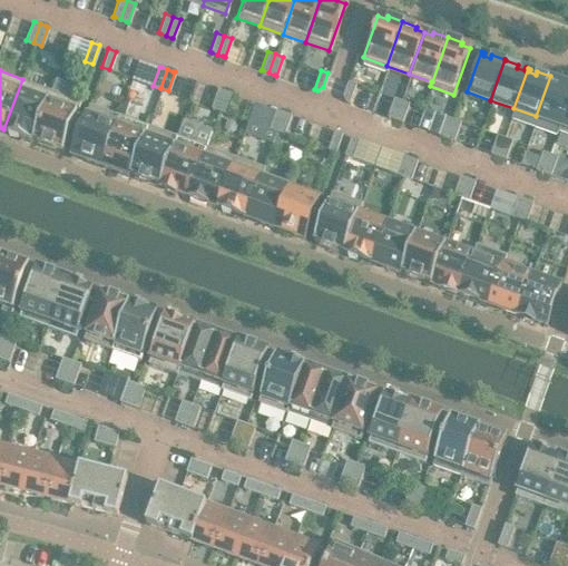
[(536,116),(558,124),(559,124),(567,97),(567,85),(562,84),(564,81),(550,76),(536,116)]
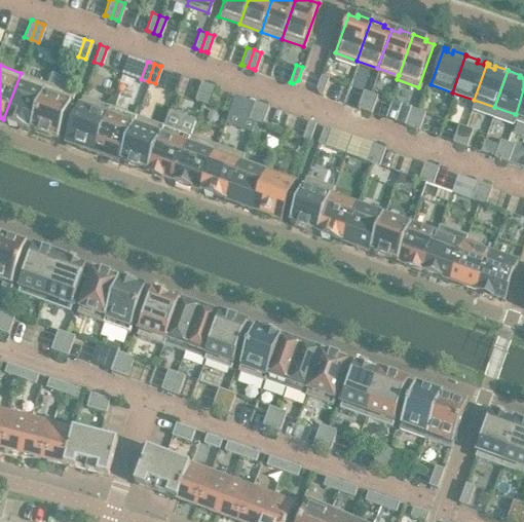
[(29,127),(30,128),(47,82),(21,73),(3,119),(28,128),(29,127)]
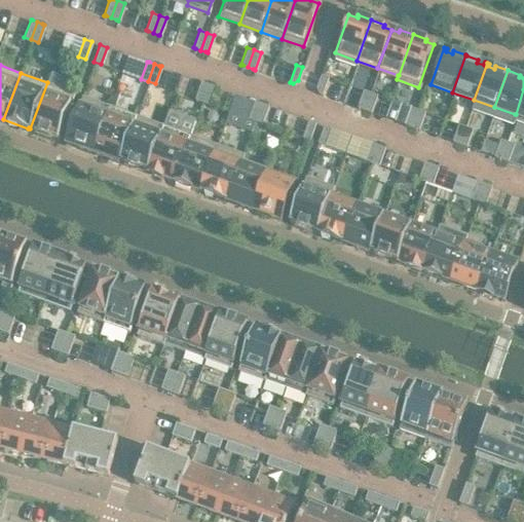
[(327,76),(320,73),(315,86),(317,92),(321,94),(327,76)]
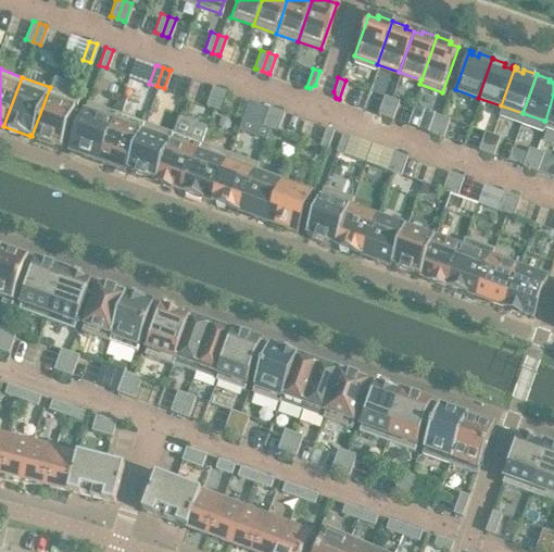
[(205,103),(213,107),(219,88),(214,86),(212,85),(205,103)]
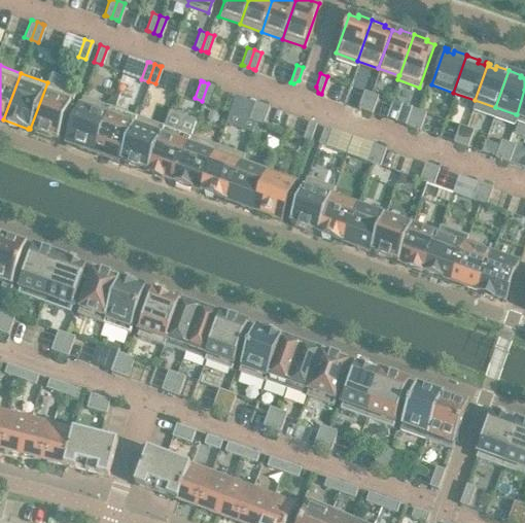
[(47,82),(30,129),(57,138),(74,92),(47,82)]
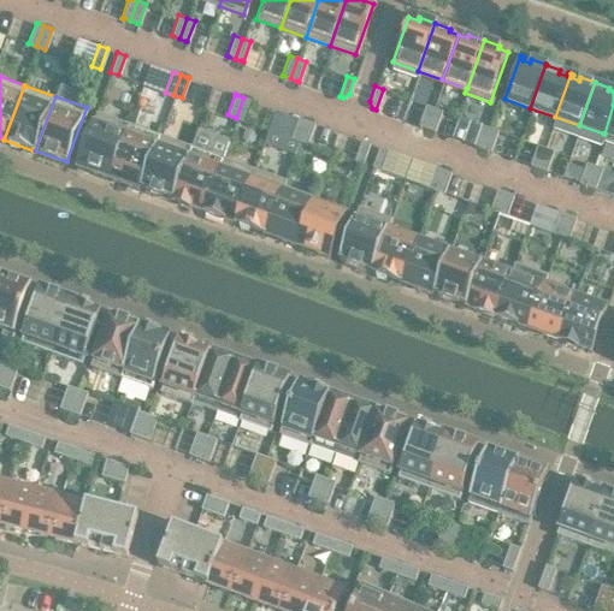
[(243,98),(236,118),(243,120),(251,100),(249,100),(243,98)]
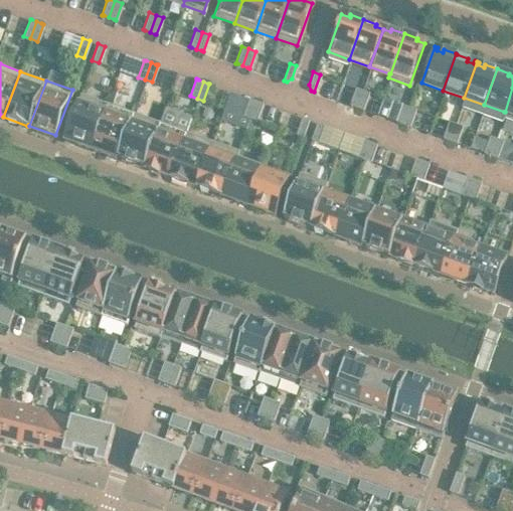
[(351,105),(355,106),(361,89),(355,87),(349,104),(351,105)]
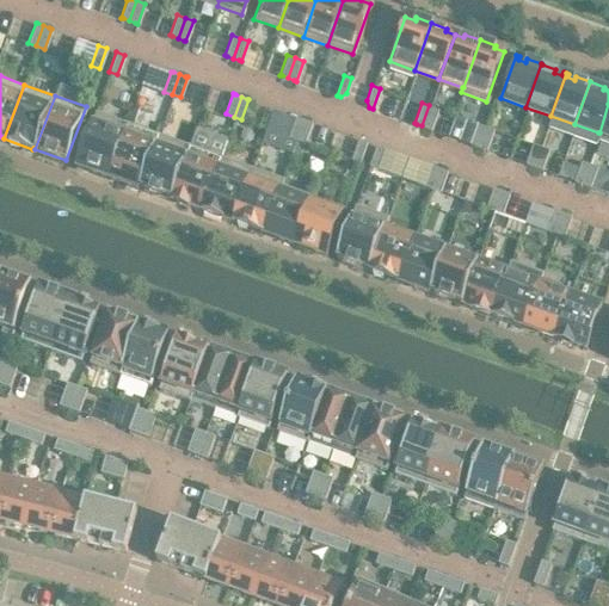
[(608,142),(608,104),(600,133),(598,133),(596,138),(608,142)]
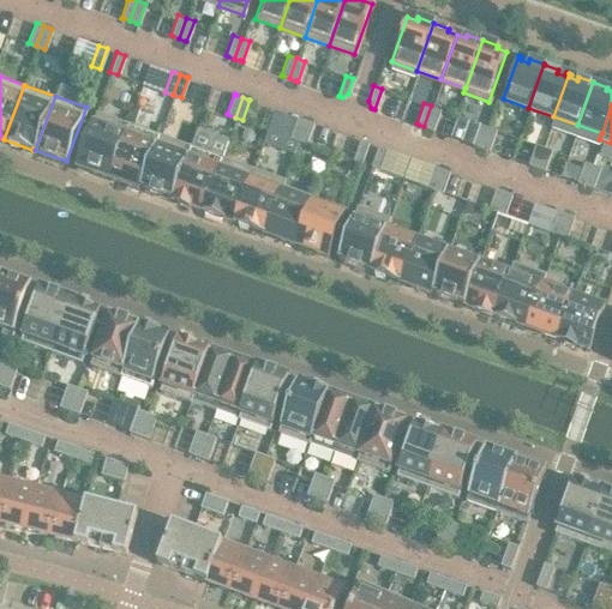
[(431,106),(424,126),(431,128),(432,130),(439,109),(431,106)]
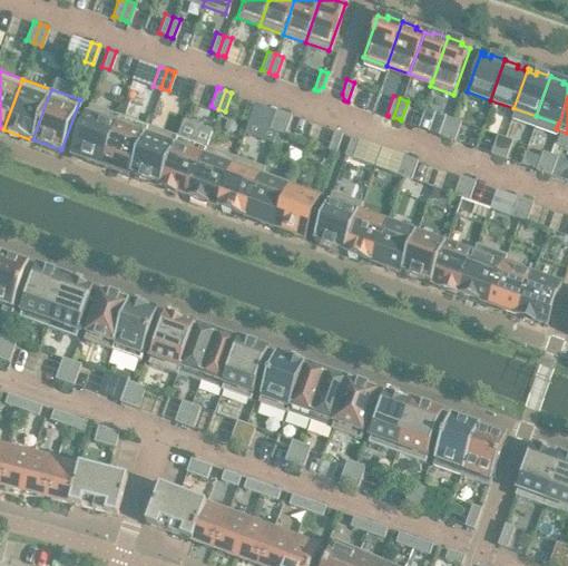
[(71,154),(99,164),(118,113),(88,103),(70,154),(71,154)]
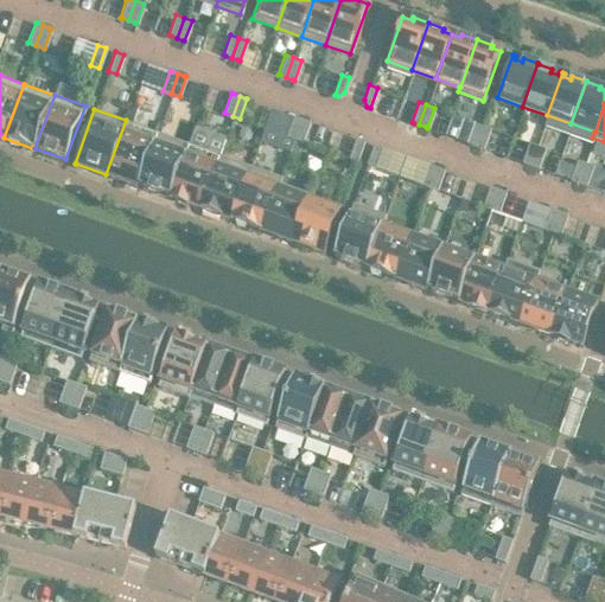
[(286,135),(294,138),(301,117),(295,116),(293,115),(286,135)]
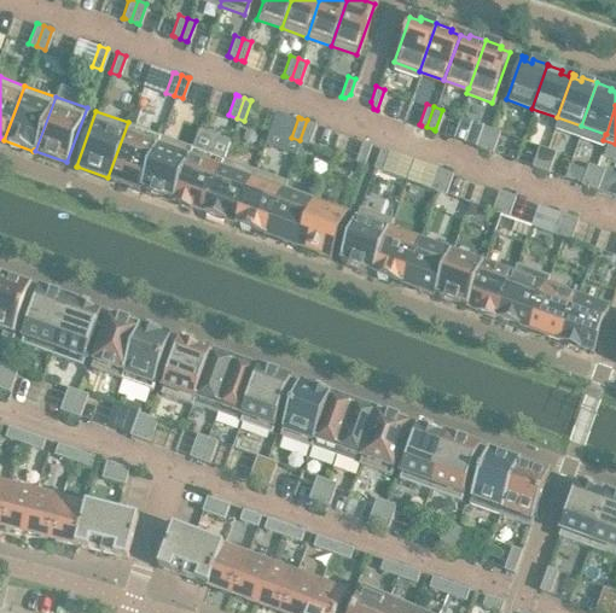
[(307,120),(300,140),(307,144),(314,123),(313,122),(307,120)]
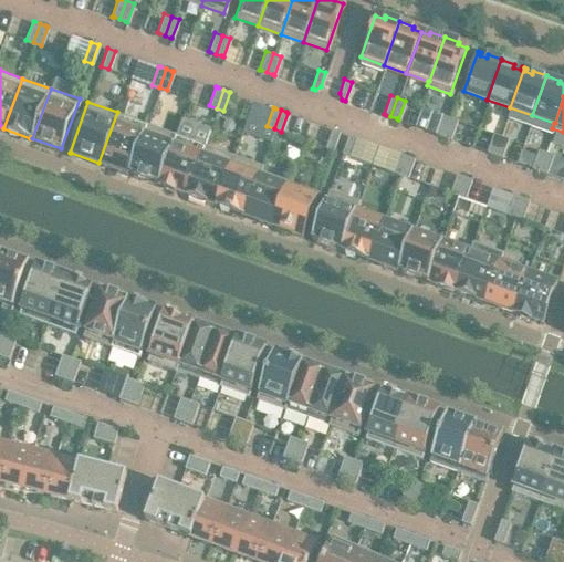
[(98,163),(127,173),(146,123),(117,112),(98,163)]
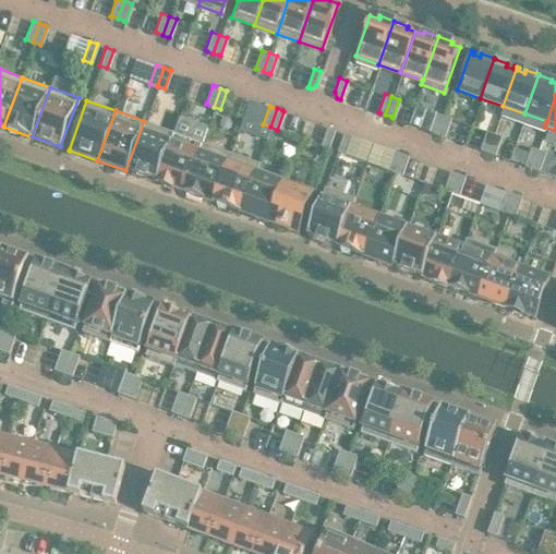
[(431,131),(436,133),(443,115),(435,112),(428,131),(431,131)]
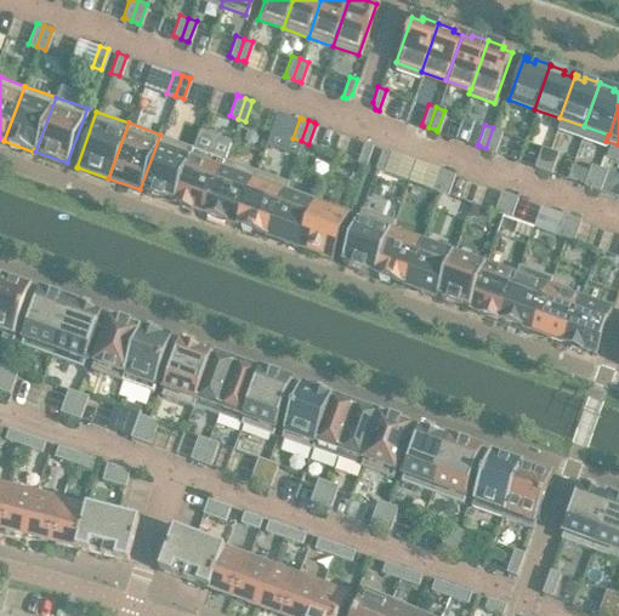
[(493,127),(486,148),(492,150),(493,150),(500,130),(493,127)]
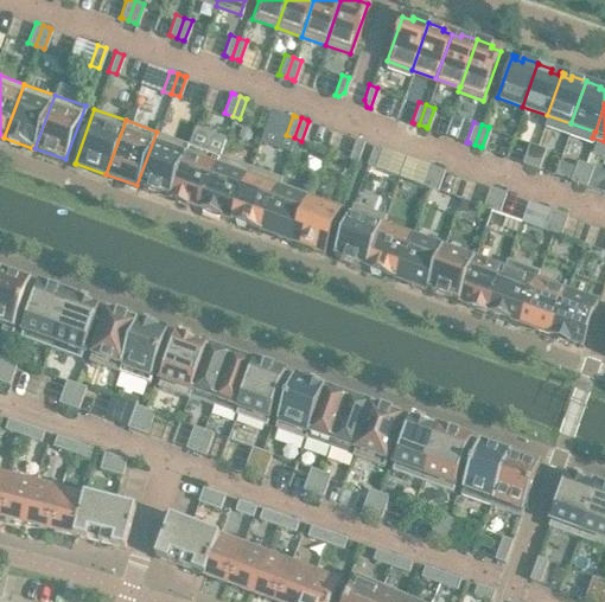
[(137,185),(169,196),(188,142),(157,132),(137,185)]
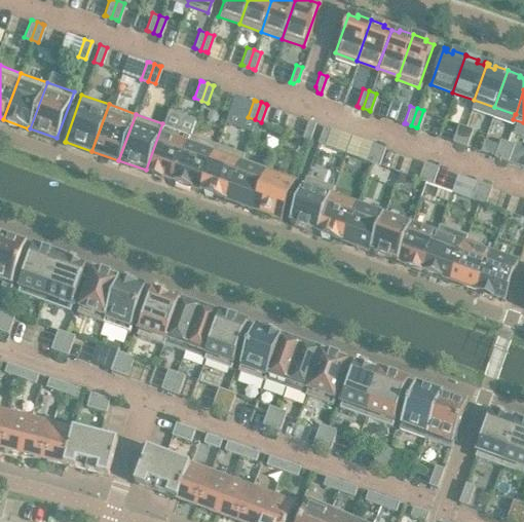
[(307,119),(301,137),(308,139),(314,121),(307,119)]
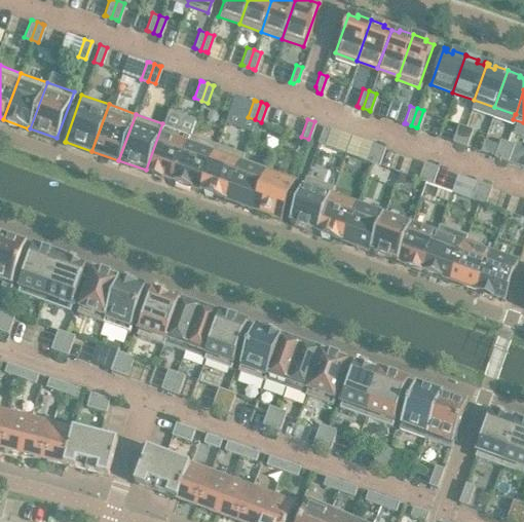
[(453,141),(458,143),(464,125),(457,122),(451,140),(453,141)]
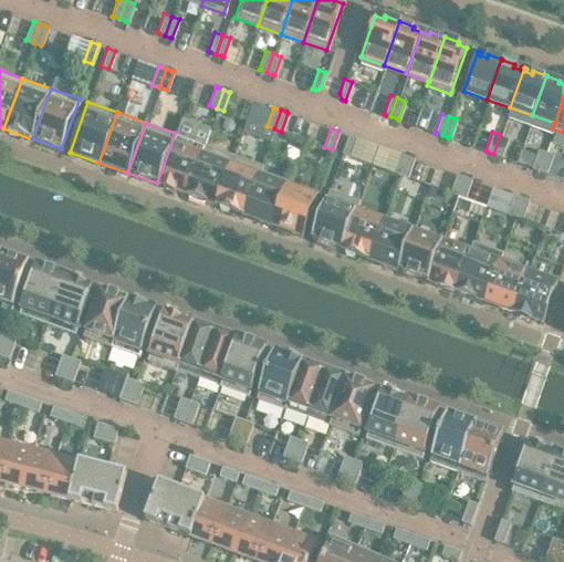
[(157,183),(186,194),(204,144),(175,133),(157,183)]
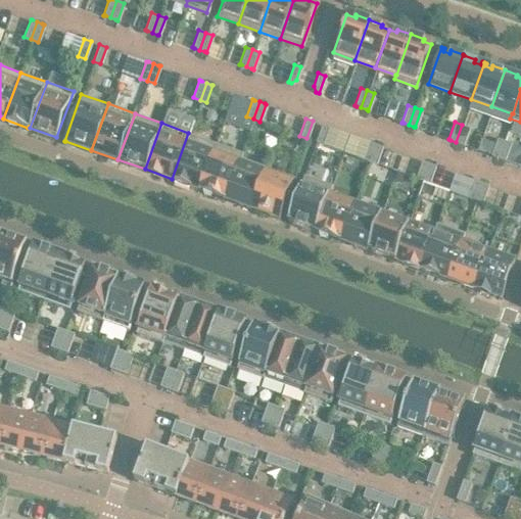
[(315,141),(322,144),(328,127),(321,124),(315,141)]
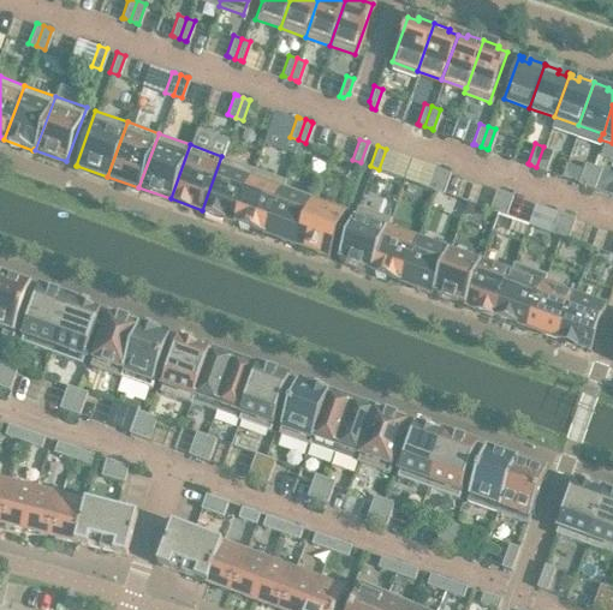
[(543,147),(536,167),(542,168),(545,169),(552,149),(543,147)]
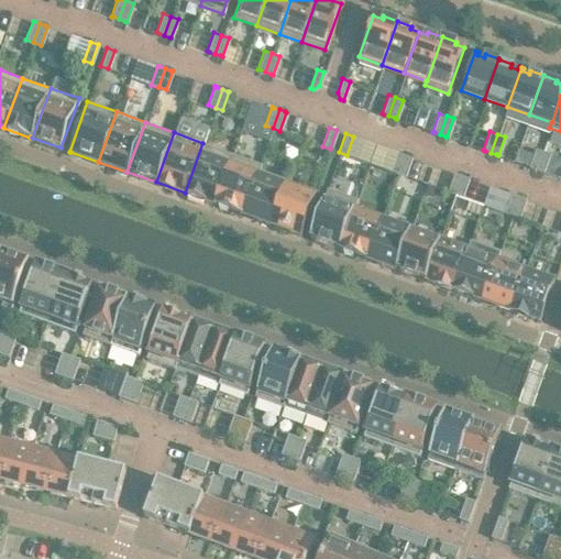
[(205,199),(213,203),(231,153),(202,143),(185,193),(185,194),(205,200),(205,199)]
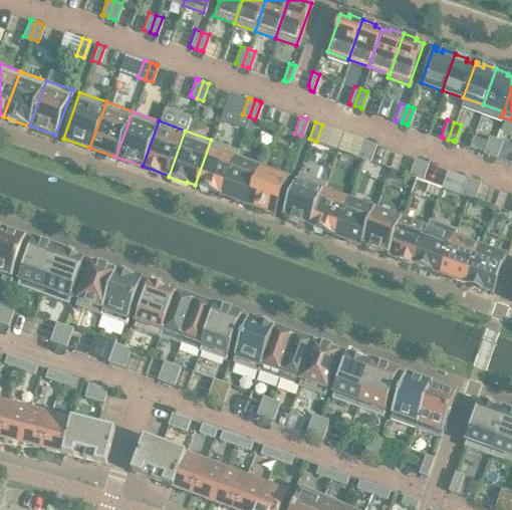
[(484,152),(489,154),(495,137),(488,135),(482,152),(484,152)]
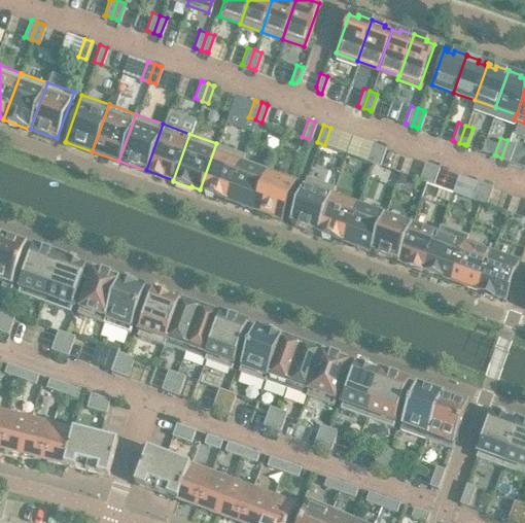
[(508,140),(501,158),(506,160),(508,161),(514,143),(508,140)]
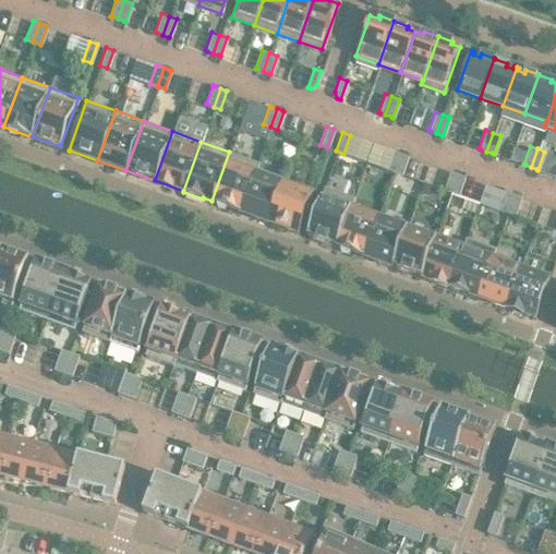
[(386,168),(394,171),(400,153),(395,151),(393,151),(386,168)]
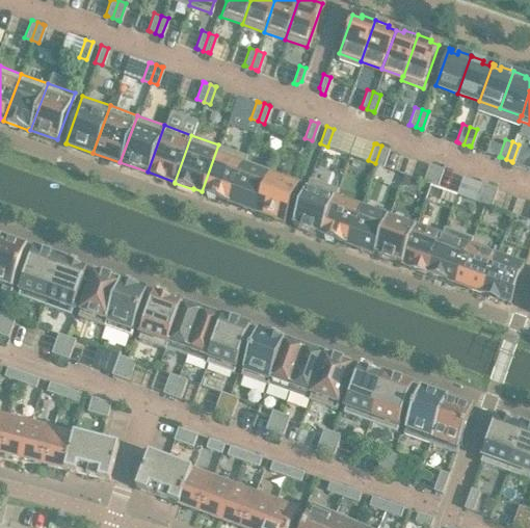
[(228,201),(229,202),(244,159),(246,155),(218,144),(202,191),(203,192),(202,192),(228,202),(228,201)]
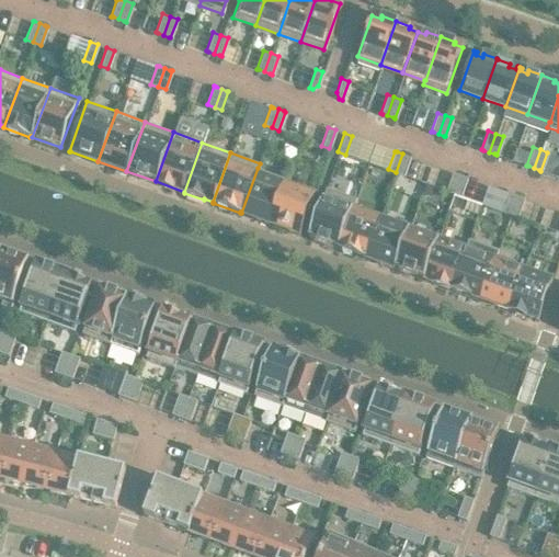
[(402,154),(396,172),(403,174),(410,156),(408,156),(402,154)]
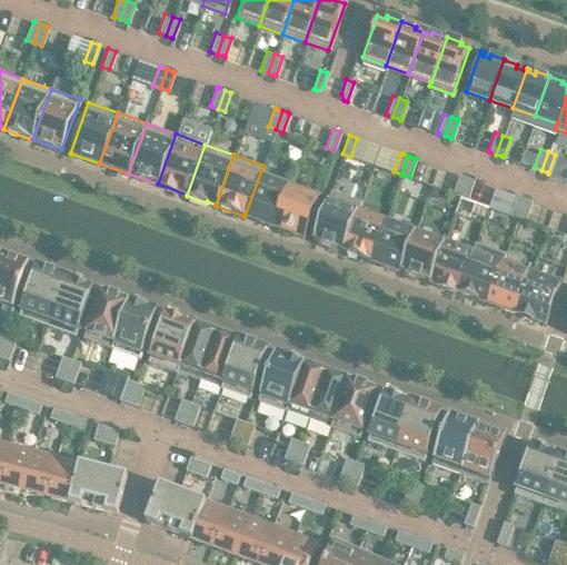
[(245,216),(274,226),(288,186),(290,181),(261,170),(245,216)]
